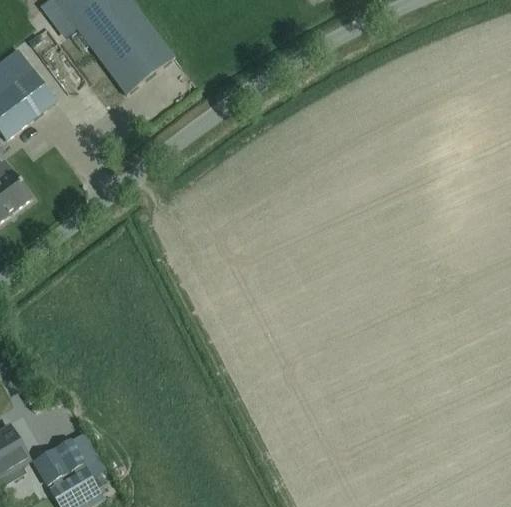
[(175,56),(162,40),(131,0),(55,0),(127,93),(175,56)]
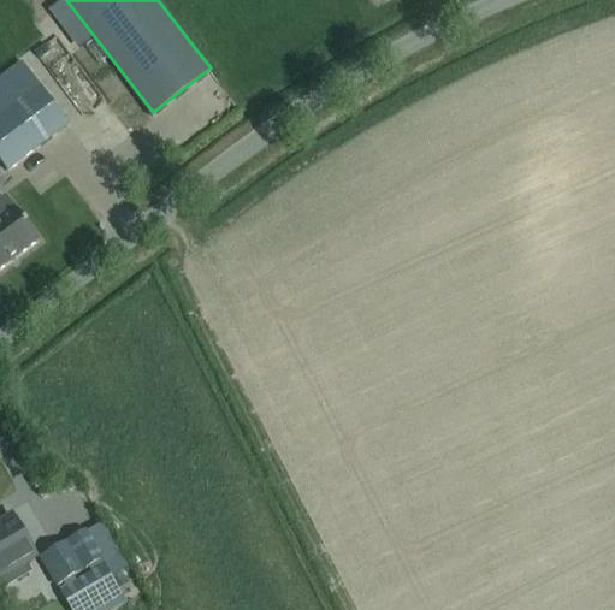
[(69,120),(22,57),(0,72),(0,158),(7,167),(69,120)]
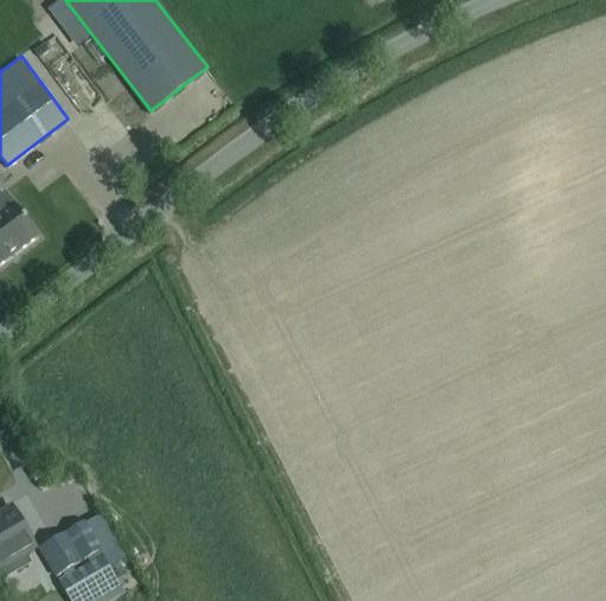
[(0,261),(38,232),(14,200),(13,200),(5,190),(0,192),(0,261)]
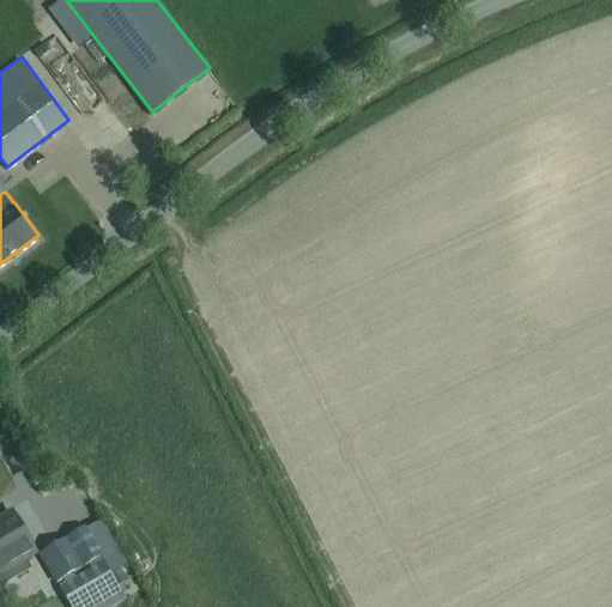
[(0,580),(29,563),(25,556),(36,548),(13,509),(0,515),(0,580)]
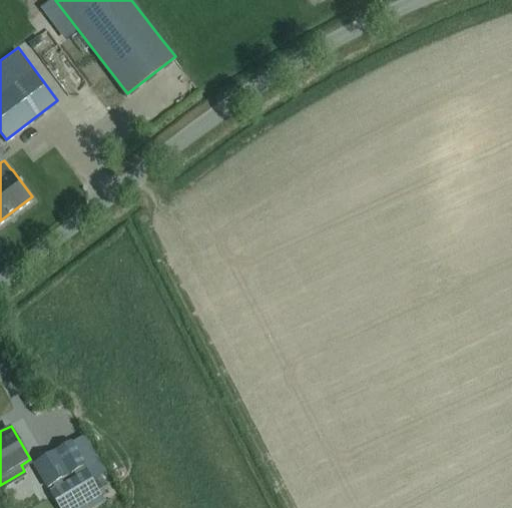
[(72,437),(32,460),(47,486),(87,463),(72,437)]
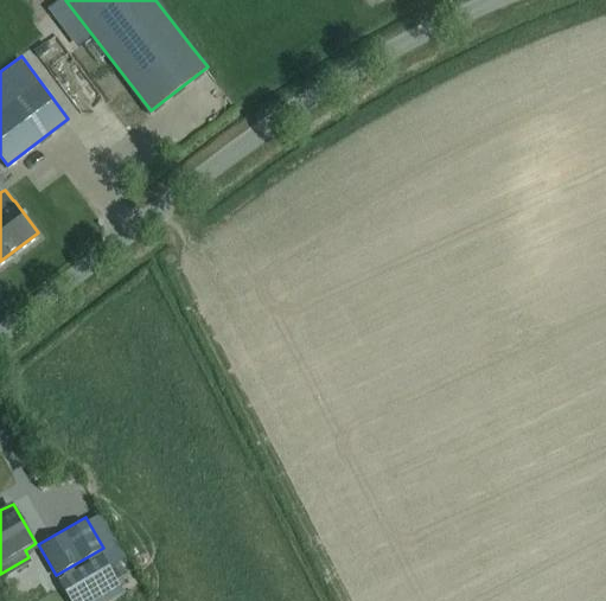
[(102,554),(61,579),(72,600),(87,600),(120,582),(102,554)]
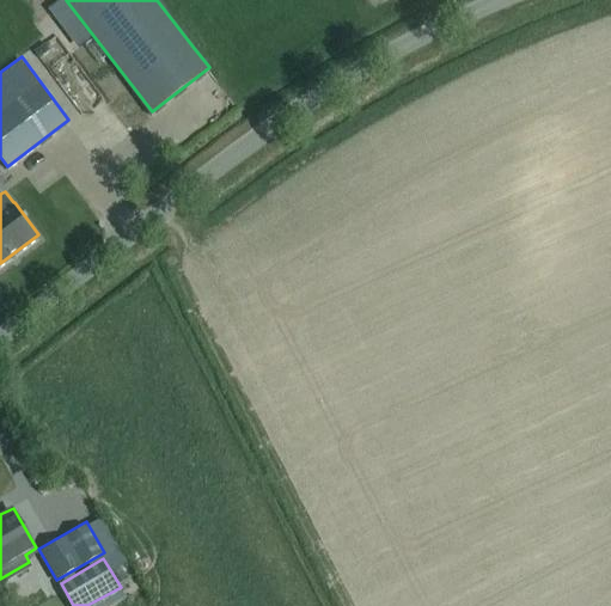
All buildings are outlined.
